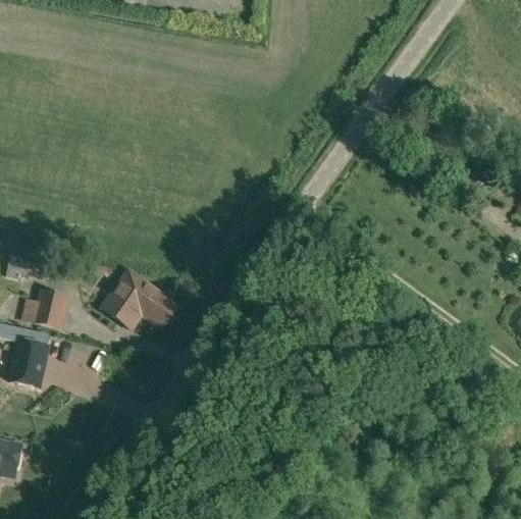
[(30,274),(33,257),(11,252),(7,275),(29,279),(30,274)]
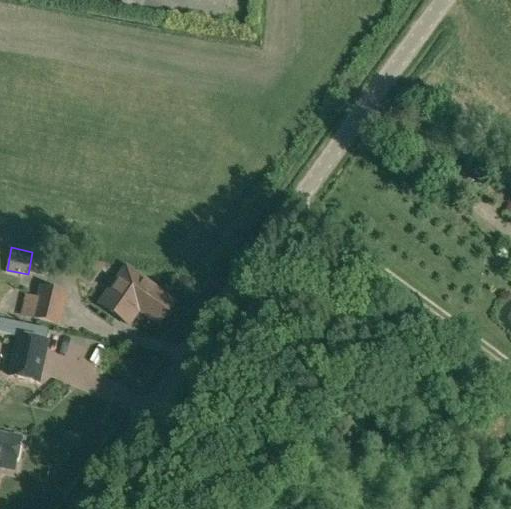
[(141,276),(140,278),(126,268),(101,303),(129,323),(140,308),(161,323),(167,315),(171,315),(174,309),(174,306),(176,302),(141,276)]
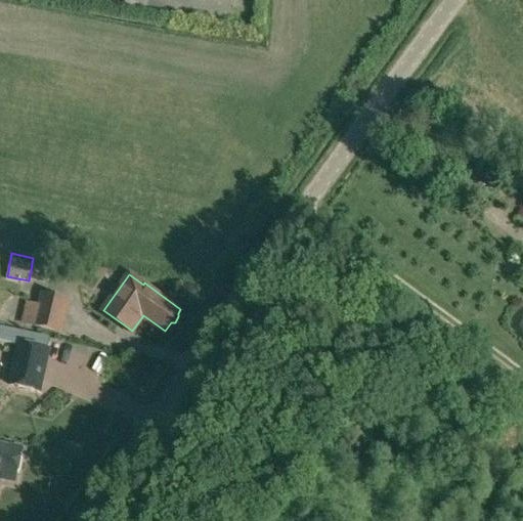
[(43,294),(41,302),(26,299),(22,323),(60,331),(69,299),(43,294)]
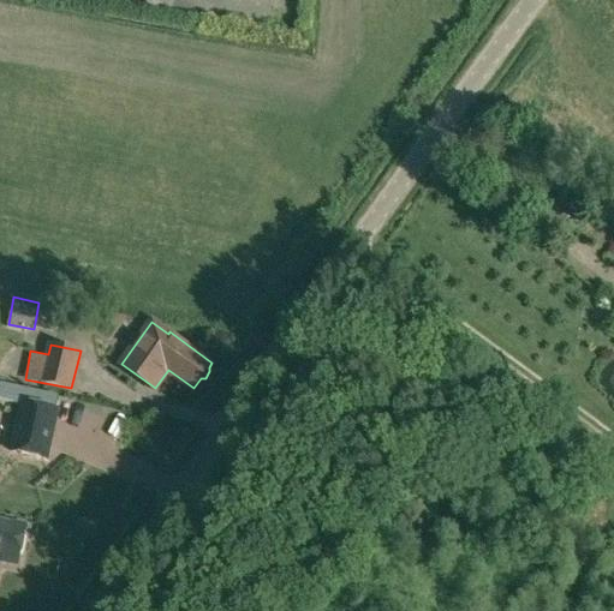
[(47,456),(57,413),(22,406),(12,449),(47,456)]
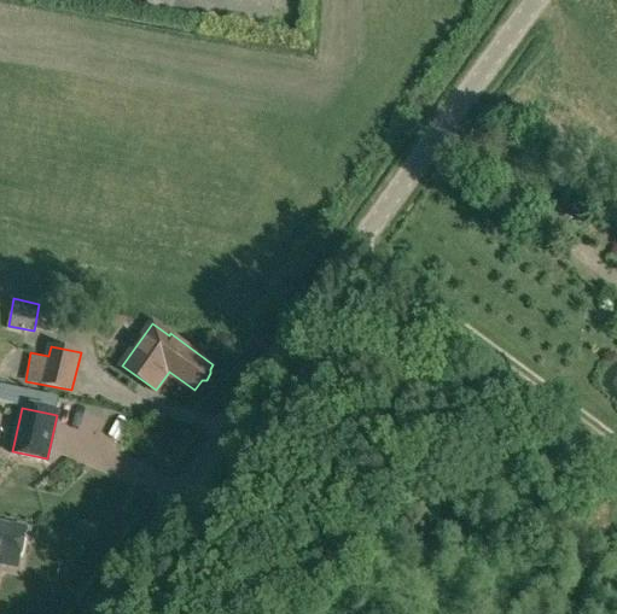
[(0,561),(17,565),(19,556),(24,554),(27,539),(24,534),(25,527),(0,521),(0,561)]
